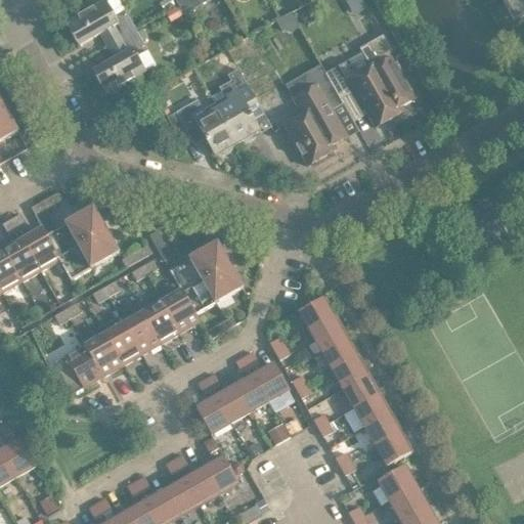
[(174,0),(183,15),(209,0),(174,0)]
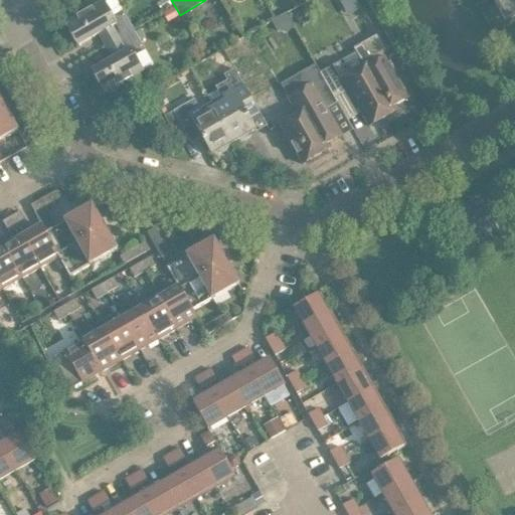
[(514,0),(492,0),(505,21),(514,14),(514,0)]
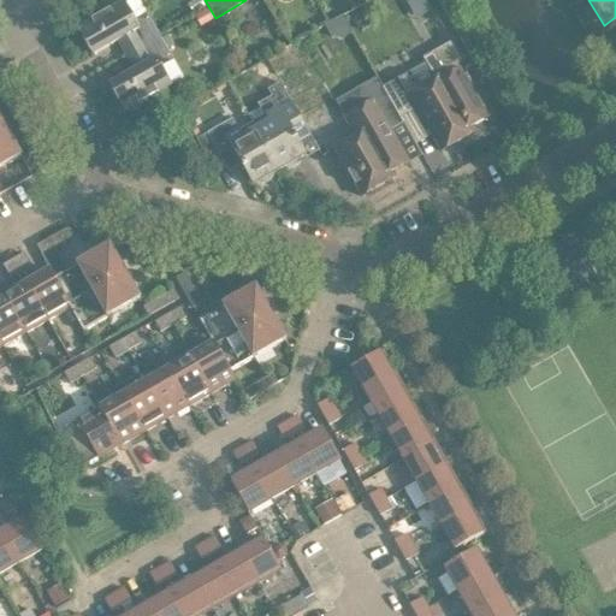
[(93,54),(123,37),(131,52),(159,36),(146,12),(132,19),(123,1),(77,28),(93,54)]
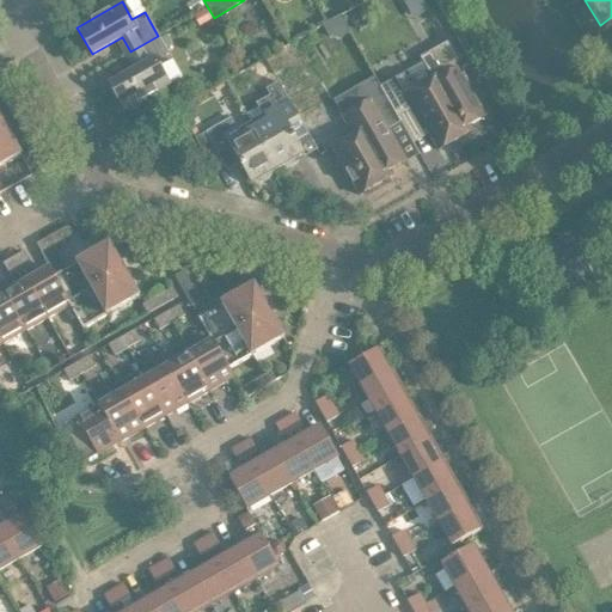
[(322,26),(328,36),(337,40),(349,32),(340,16),(322,26)]
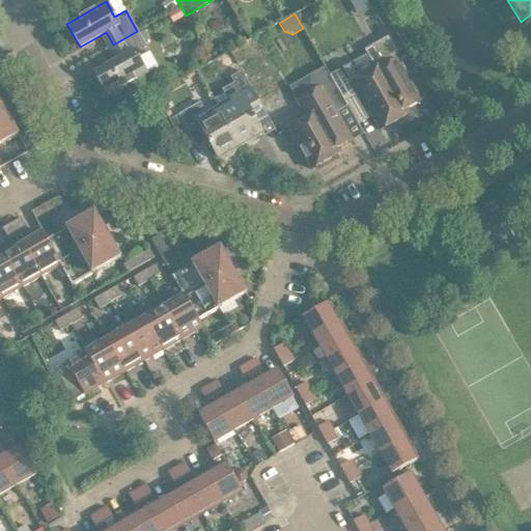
[(138,58),(148,52),(143,42),(148,38),(143,30),(138,33),(137,31),(113,45),(120,57),(94,73),(107,95),(146,74),(138,58)]
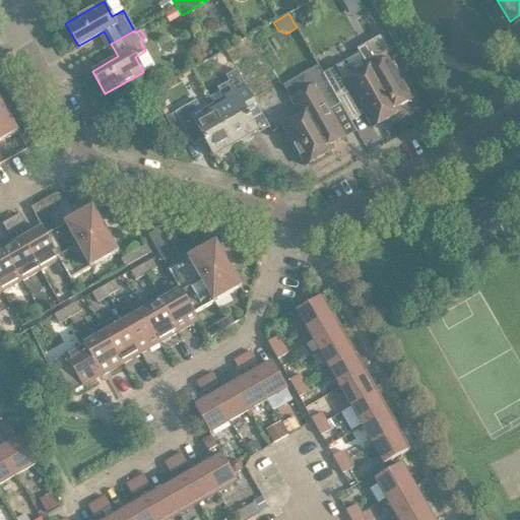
[(335,67),(323,74),(337,98),(348,91),(352,100),(355,98),(373,128),(400,112),(397,107),(411,99),(389,59),(388,59),(386,55),(389,53),(380,37),(356,49),(368,67),(354,74),(349,65),(337,71),(335,67)]
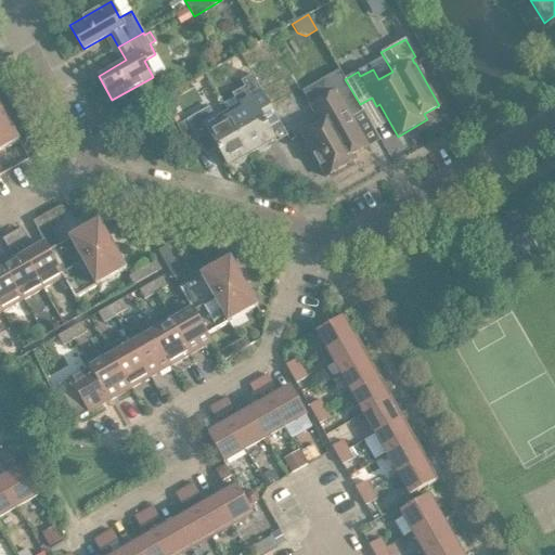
[(360,104),(345,79),(339,69),(301,91),(315,116),(311,119),(314,126),(301,134),(325,177),(356,160),(352,154),(368,145),(351,117),(363,111),(360,104)]
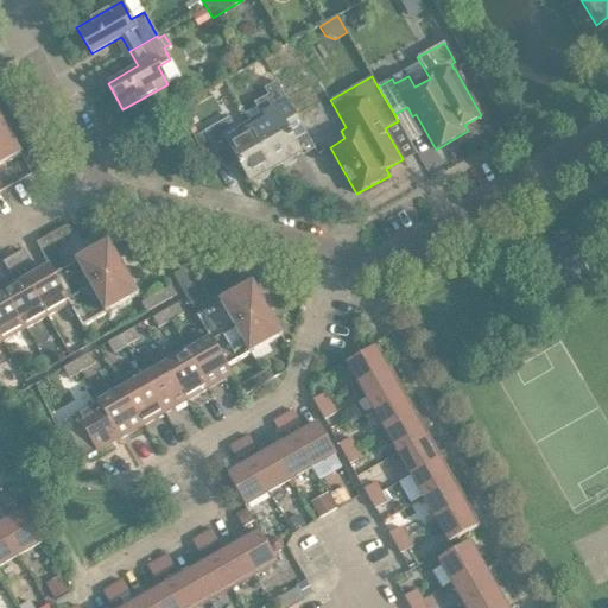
[(277,82),(264,89),(267,95),(255,102),(258,107),(245,114),(248,122),(274,168),(279,164),(284,165),(289,165),(292,163),(295,159),(296,156),(301,152),(285,126),(298,119),(277,82)]
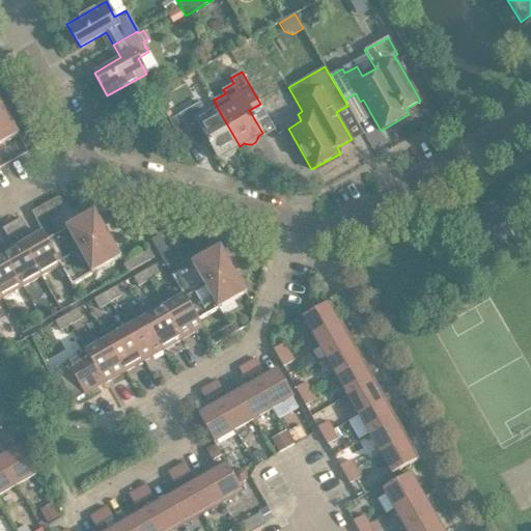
[(178,115),(193,142),(204,136),(218,159),(221,157),(225,158),(229,157),(232,156),(234,152),(235,148),(240,146),(217,107),(205,113),(199,103),(177,115),(178,115)]
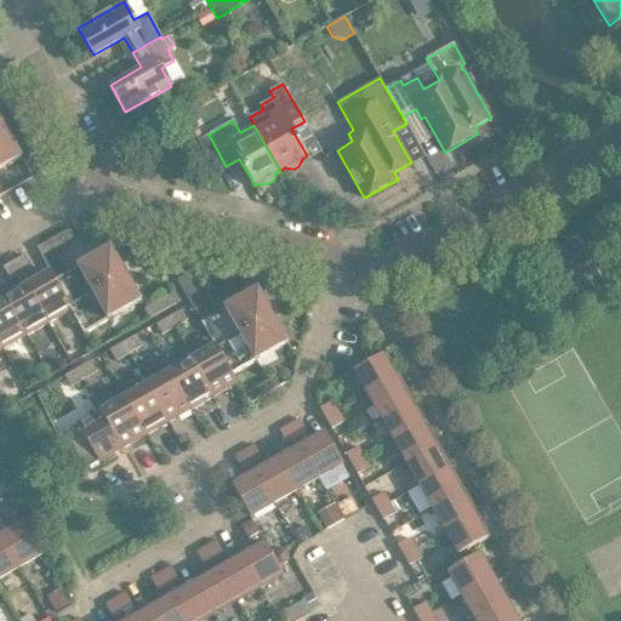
[(0,121),(0,169),(21,158),(0,121)]
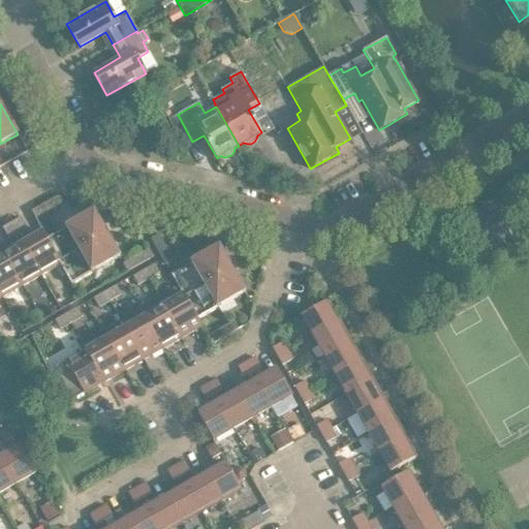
[(178,115),(168,120),(183,147),(192,142),(178,115)]
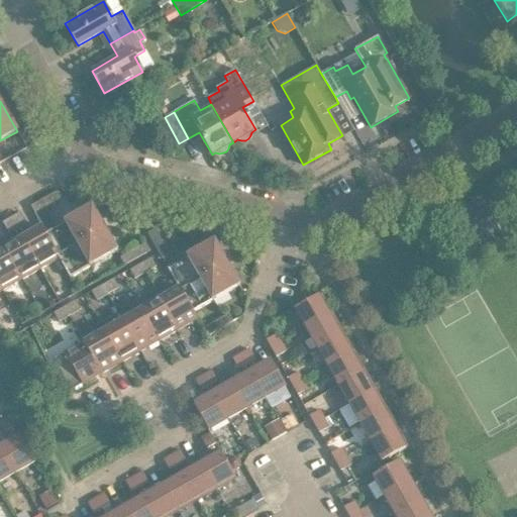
[(34,214),(60,199),(56,191),(29,206),(34,214)]
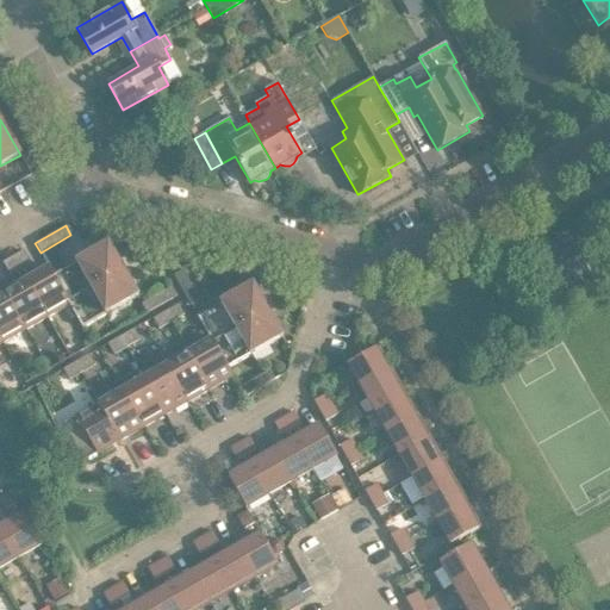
[(54,275),(53,275),(69,304),(68,305),(81,328),(137,296),(107,244),(54,275)]
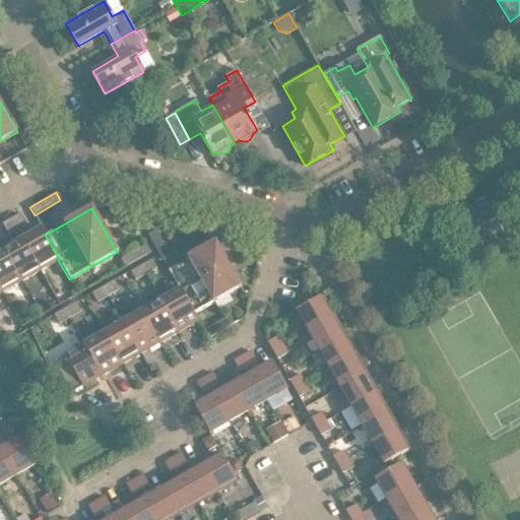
[(14,226),(23,221),(19,213),(10,218),(14,226)]
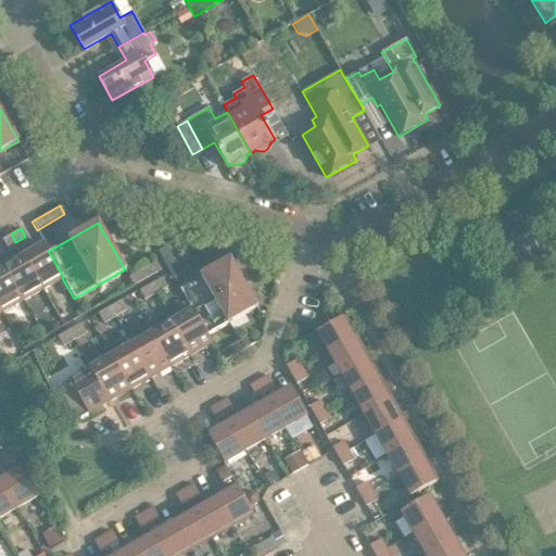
[(7,248),(15,242),(11,234),(1,239),(7,248)]
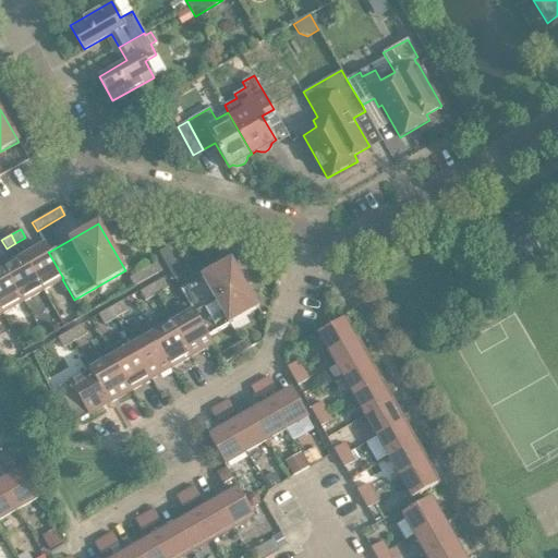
[(43,290),(62,279),(63,278),(48,252),(49,252),(45,244),(23,256),(43,290)]
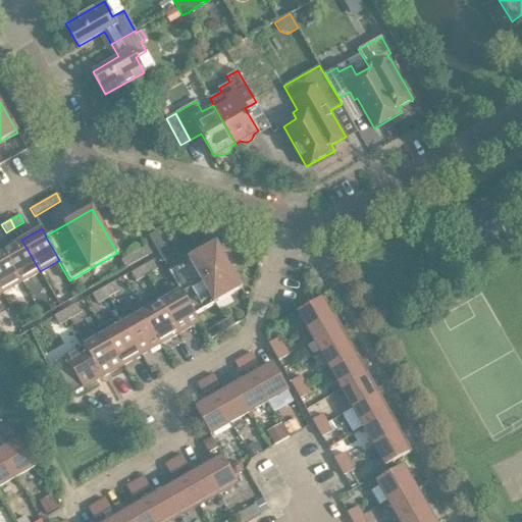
[(163,261),(170,257),(156,230),(148,236),(163,261)]
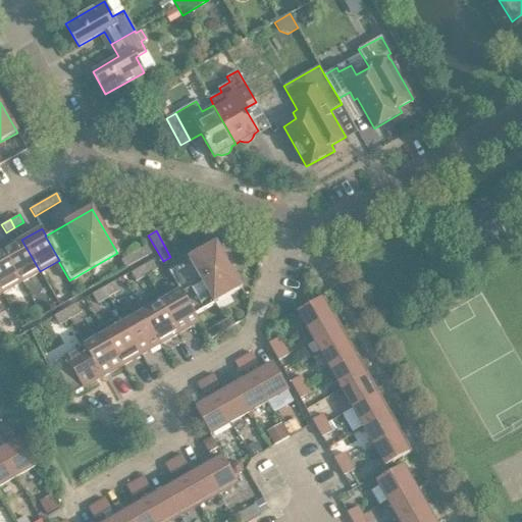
[(40,271),(21,240),(3,251),(20,282),(40,271)]
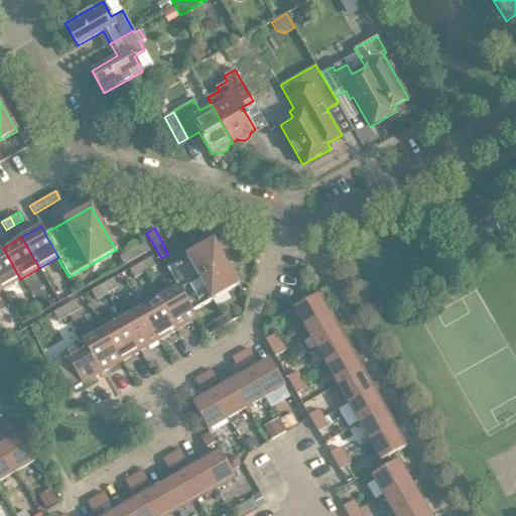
[(191,311),(192,311),(239,285),(214,241),(166,268),(172,279),(177,287),(178,287),(191,311)]
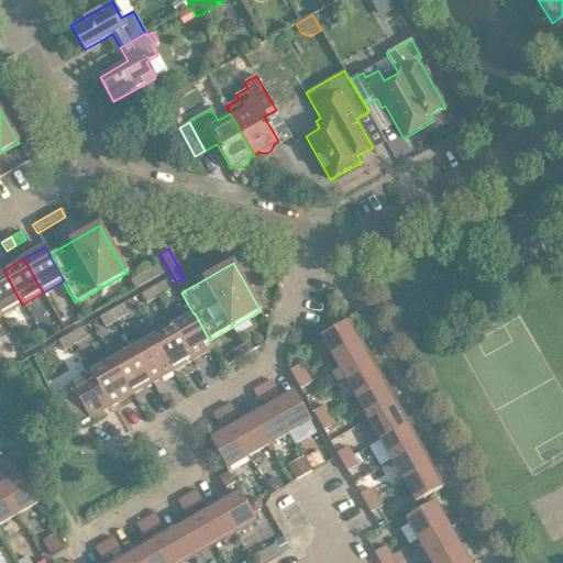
[(134,289),(163,273),(157,264),(130,280),(134,289)]
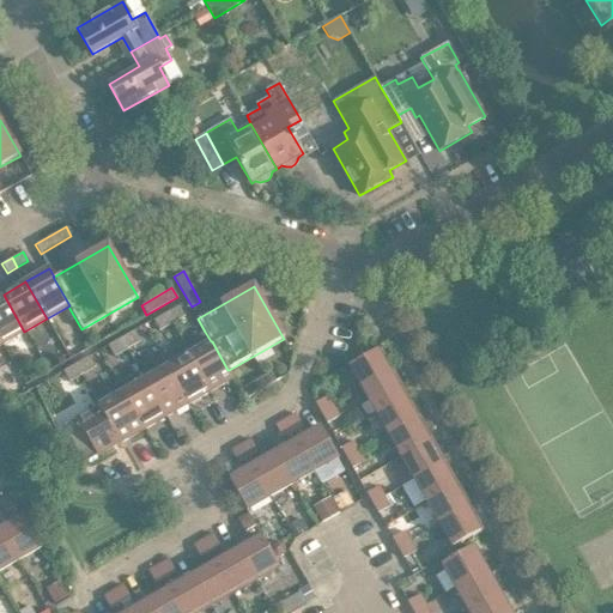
[(24,332),(4,295),(0,295),(0,340),(2,344),(24,332)]
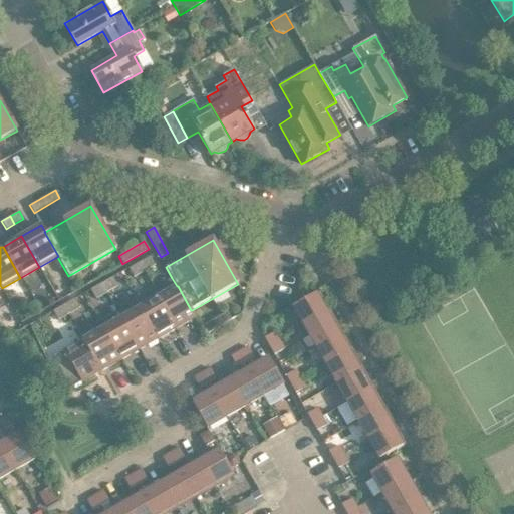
[(144,271),(155,264),(150,256),(139,262),(144,271)]
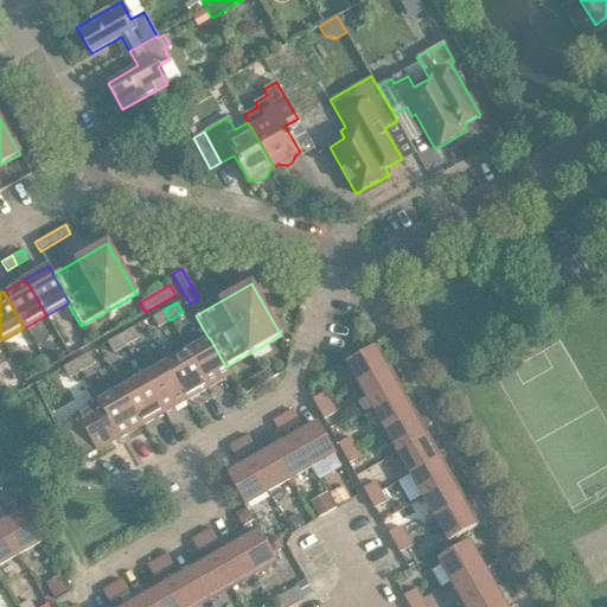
[(157,327),(170,320),(164,310),(151,317),(157,327)]
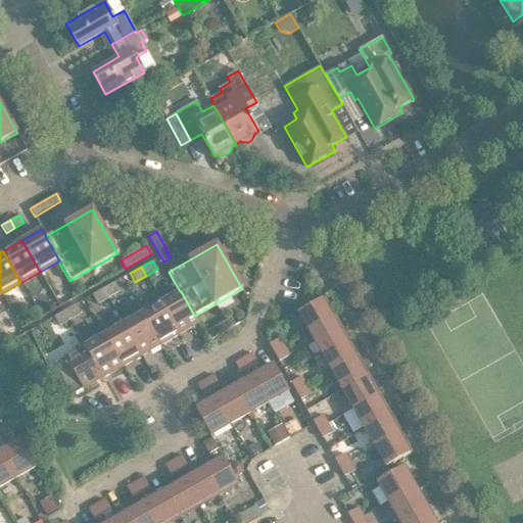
[(108,297),(120,291),(114,282),(103,288),(108,297)]
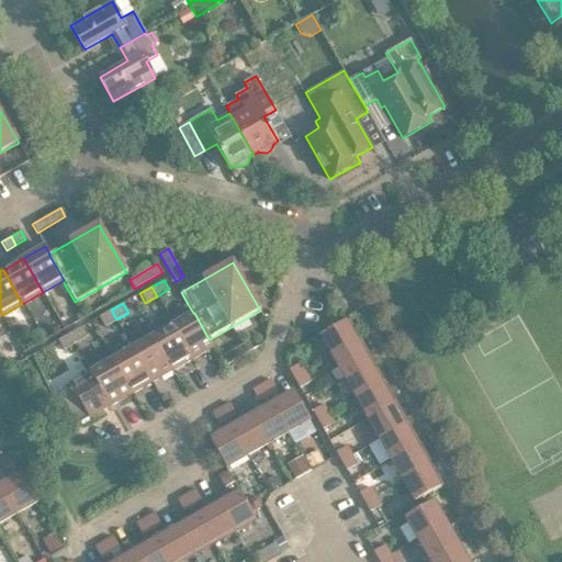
[(192,359),(214,346),(210,339),(209,339),(194,313),(193,313),(188,304),(179,310),(184,318),(173,324),(192,359)]
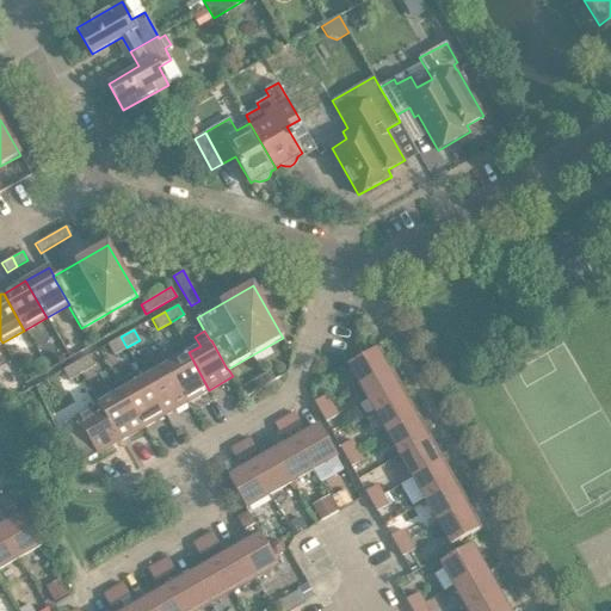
[(113,355),(127,347),(121,337),(107,345),(113,355)]
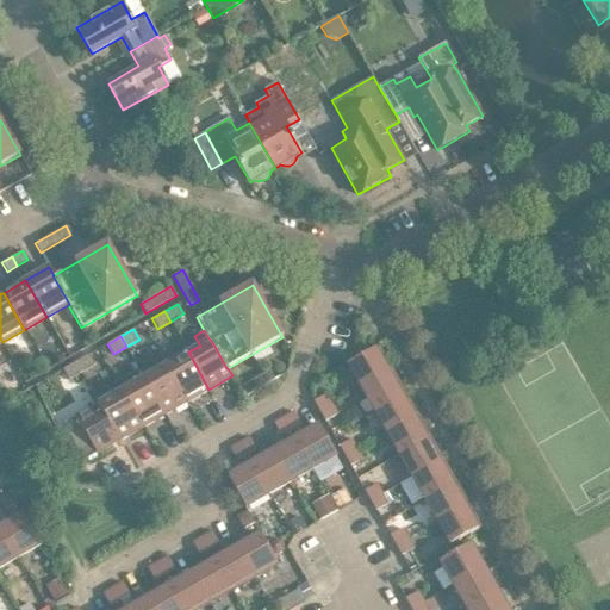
[(166,365),(187,402),(209,390),(188,352),(182,342),(160,354),(166,365)]
